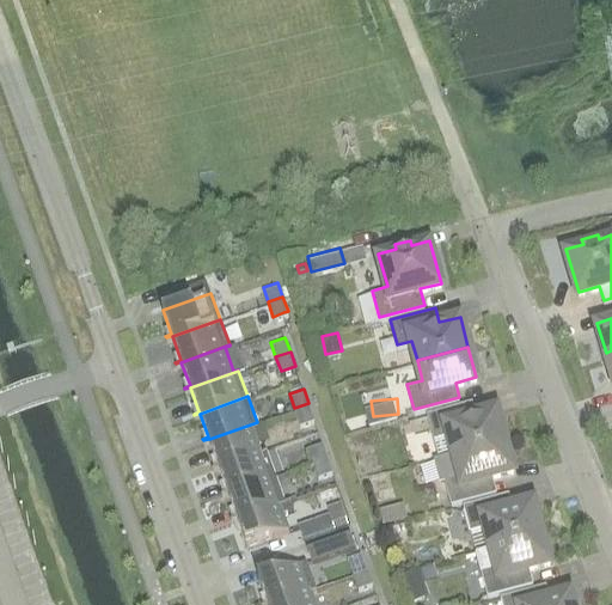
[(434,437),(439,454),(453,450),(454,452),(505,438),(496,408),(476,414),(472,398),(427,410),(434,437)]
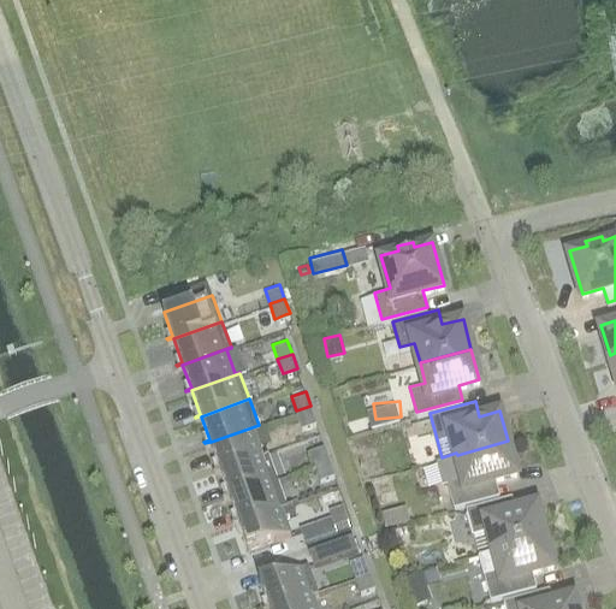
[(311,406),(296,411),(301,426),(315,420),(311,406)]
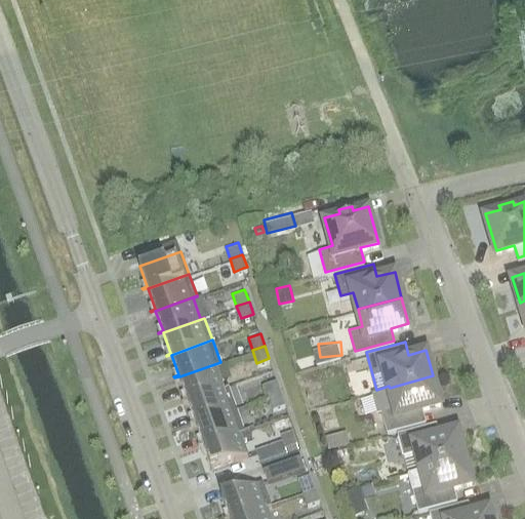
[(220,362),(179,376),(187,397),(182,398),(182,400),(187,398),(229,384),(228,383),(224,385),(216,364),(220,362)]
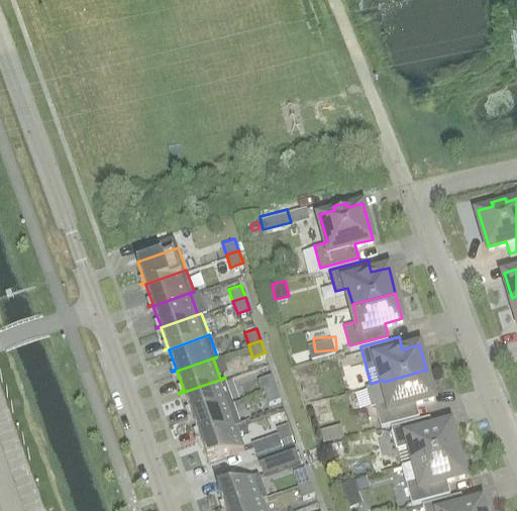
[(383,380),(371,384),(366,385),(371,404),(376,403),(381,423),(419,413),(416,400),(433,396),(426,370),(384,382),(383,380)]
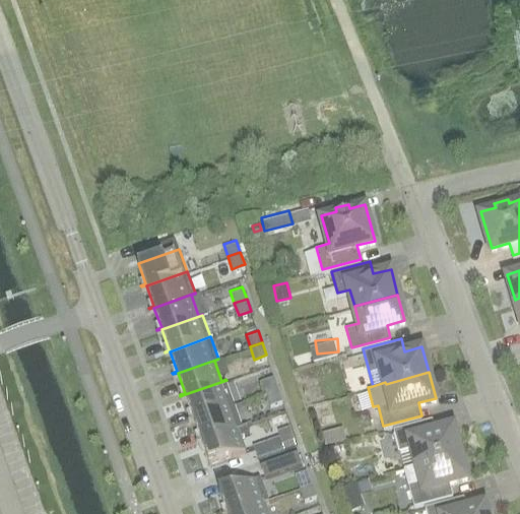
[(261,378),(265,390),(278,386),(273,374),(261,378)]
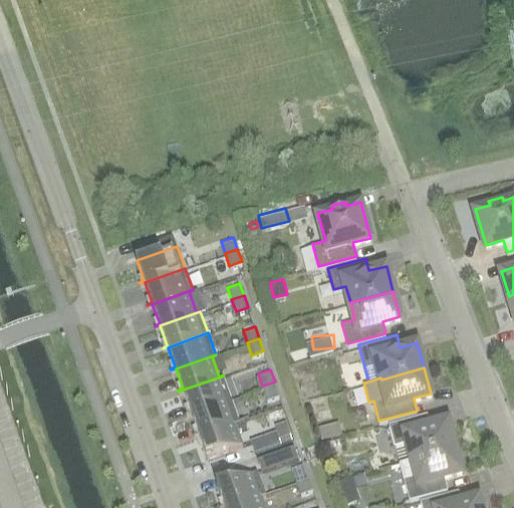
[(224,375),(183,390),(190,410),(186,412),(186,413),(191,411),(191,412),(231,397),(224,375)]
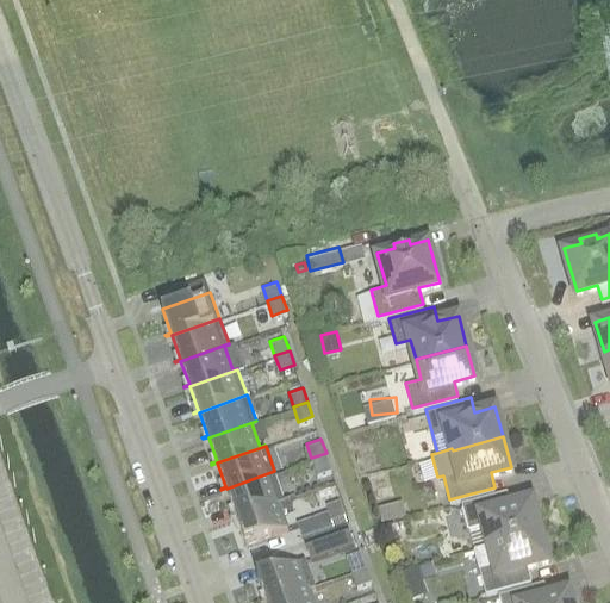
[(327,453),(311,458),(317,472),(331,467),(327,453)]
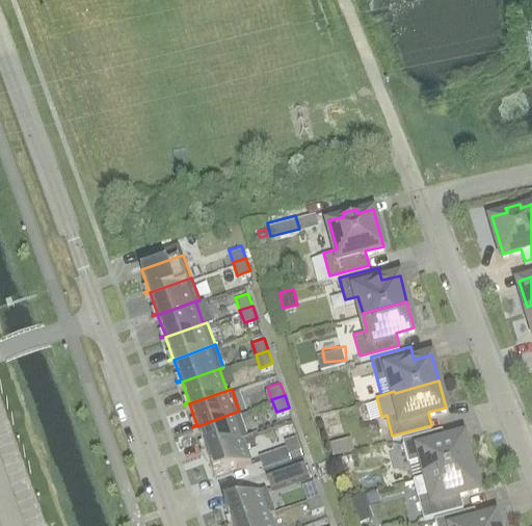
[(239,411),(197,426),(205,447),(200,448),(201,450),(206,448),(253,431),(253,430),(247,432),(239,411)]
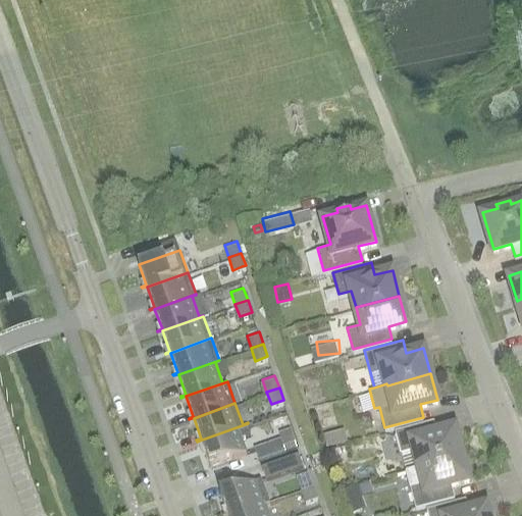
[(433,418),(395,428),(401,450),(414,447),(418,464),(462,452),(455,426),(437,431),(433,418)]
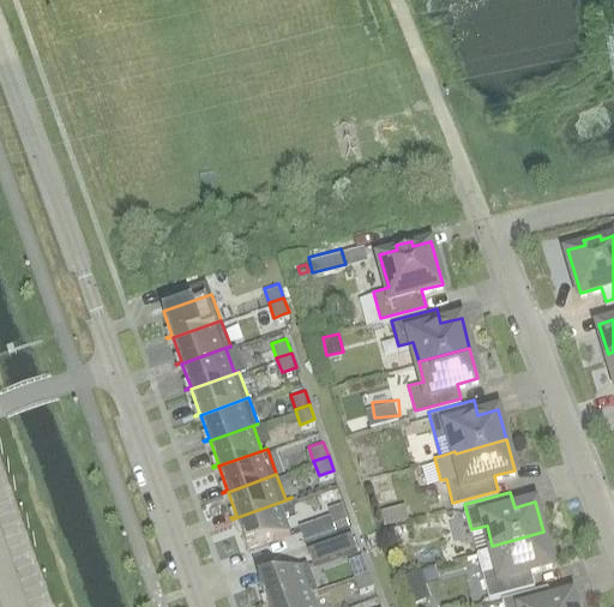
[(292,498),(238,517),(247,544),(295,527),(289,510),(295,508),(292,498)]
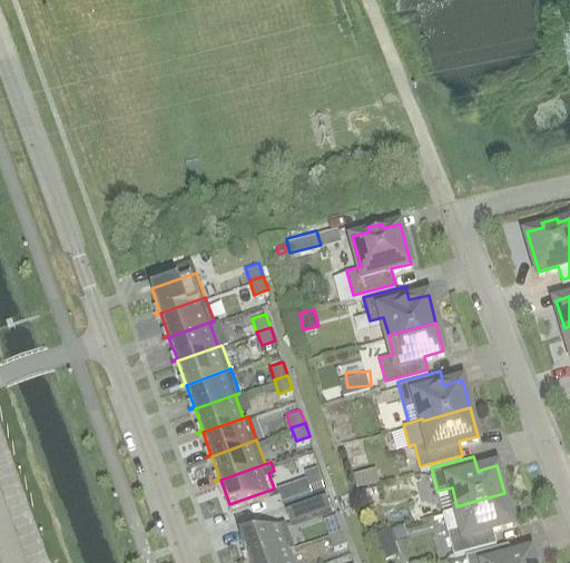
[(311,489),(306,475),(277,485),(282,499),(311,489)]
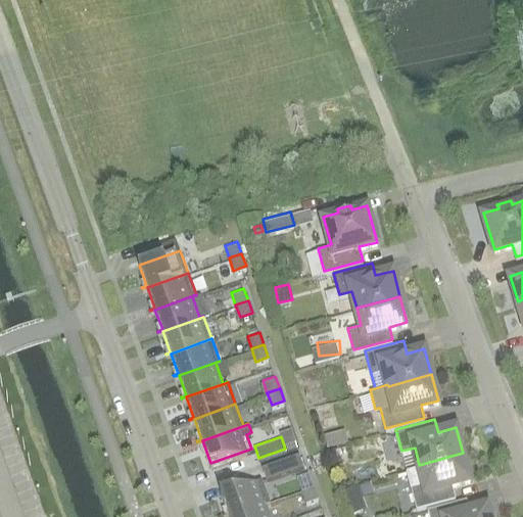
[(335,445),(326,448),(328,460),(337,458),(335,445)]
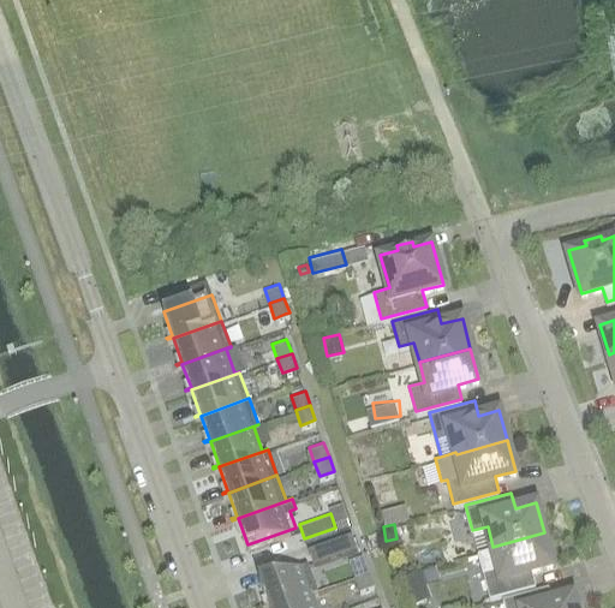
[(544,532),(493,547),(497,566),(483,570),(490,596),(535,584),(531,568),(551,564),(544,532)]
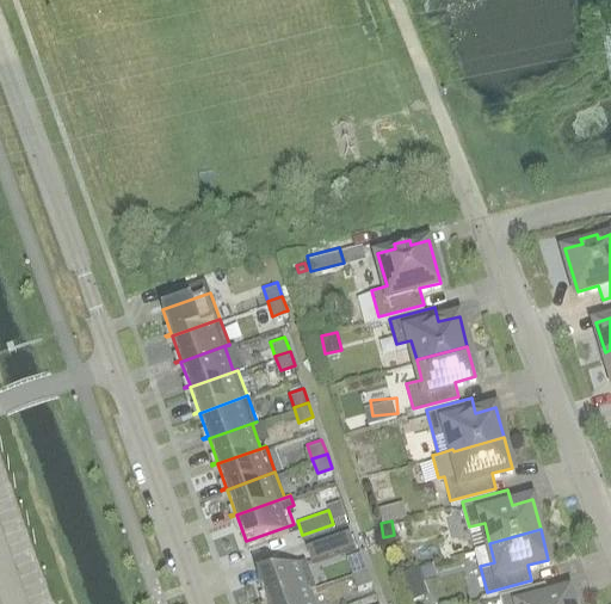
[(310,559),(341,547),(337,532),(306,543),(310,559)]
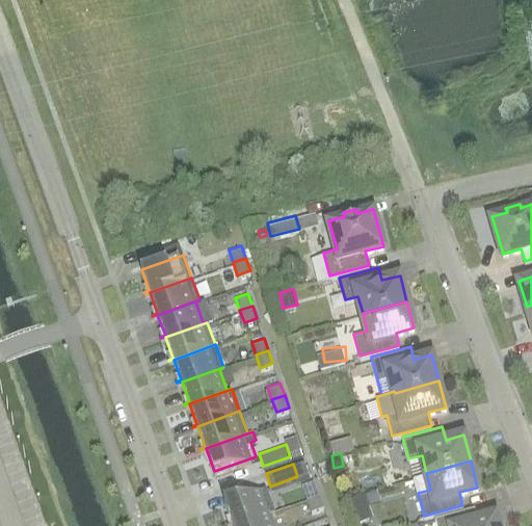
[(232,523),(233,524),(274,508),(266,485),(224,500),(228,511),(232,522),(227,524),(228,524),(232,523)]
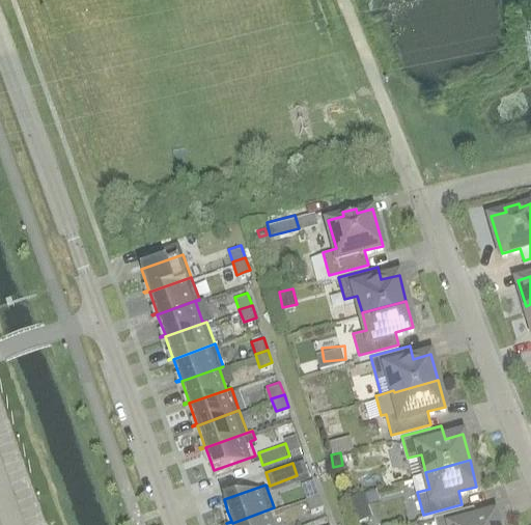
[(318,491),(306,496),(310,508),(323,504),(318,491)]
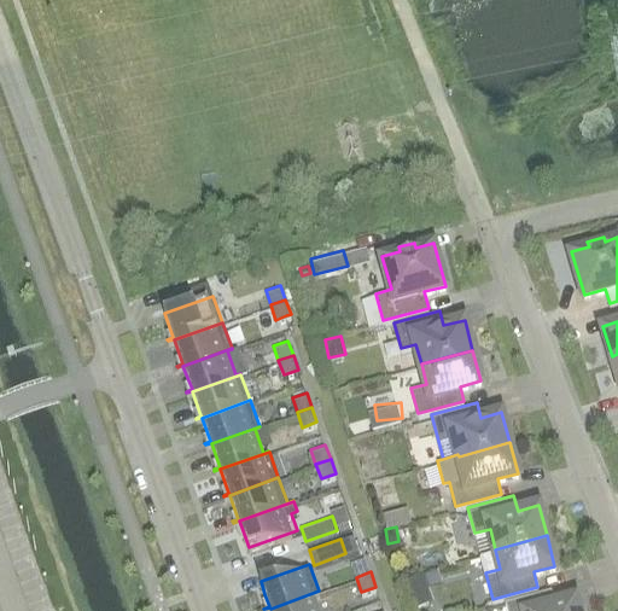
[(420,571),(406,576),(417,604),(431,599),(420,571)]
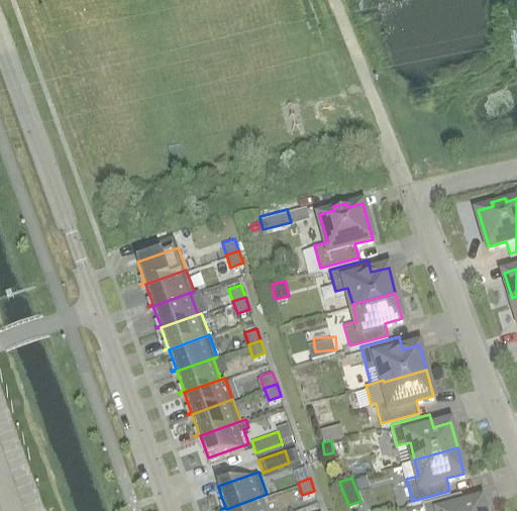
[(460,491),(423,502),(425,510),(485,510),(482,499),(464,504),(460,491)]
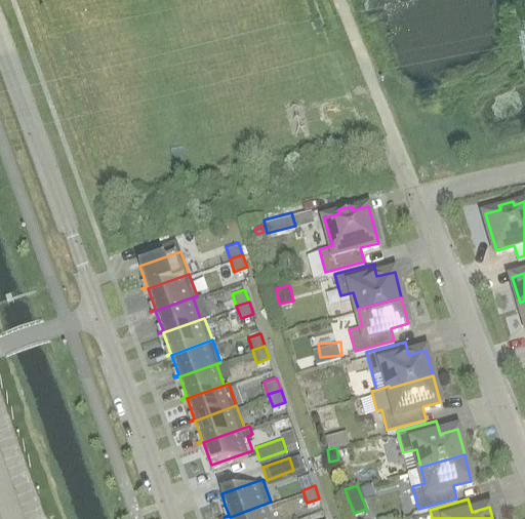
[(271,518),(267,505),(271,503),(271,502),(230,517),(230,518),(271,518)]
